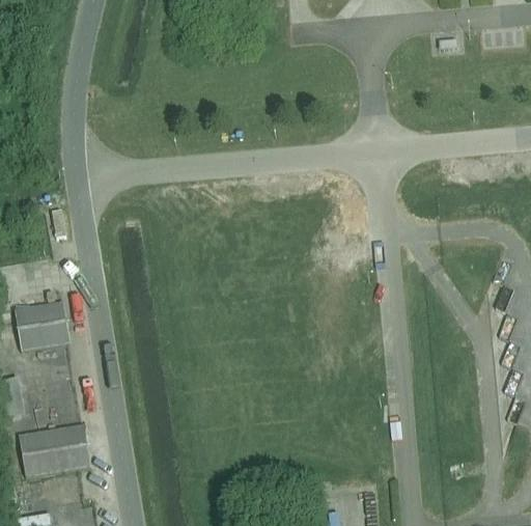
[(14,308),(21,352),(71,343),(63,300),(14,308)]
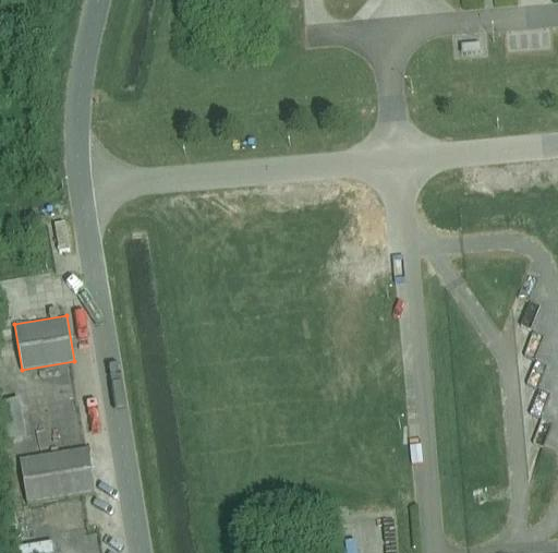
[(51,371),(52,381),(60,379),(58,370),(51,371)]
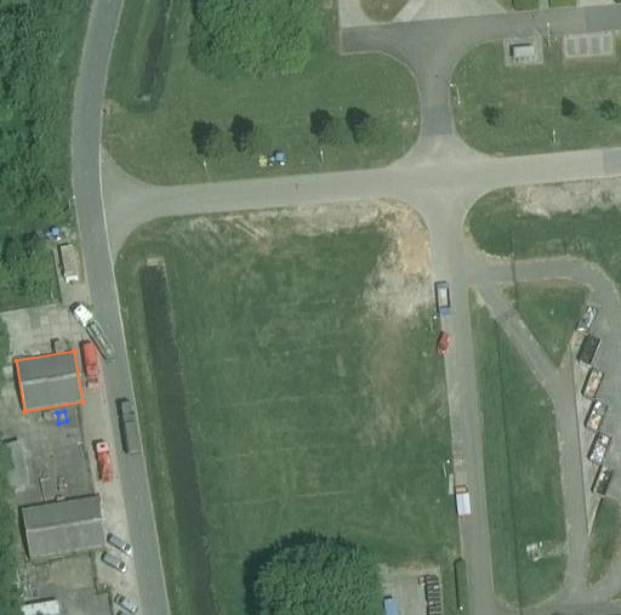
[(47,414),(50,425),(58,423),(56,413),(47,414)]
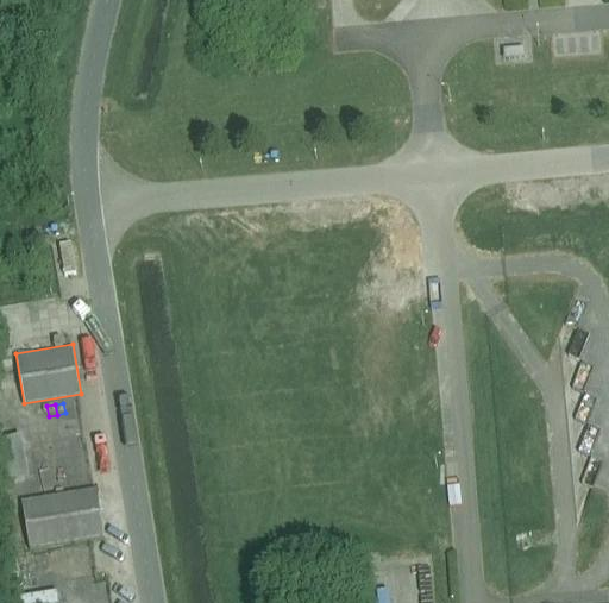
[(16,422),(8,424),(0,424),(0,464),(1,468),(22,464),(16,422)]
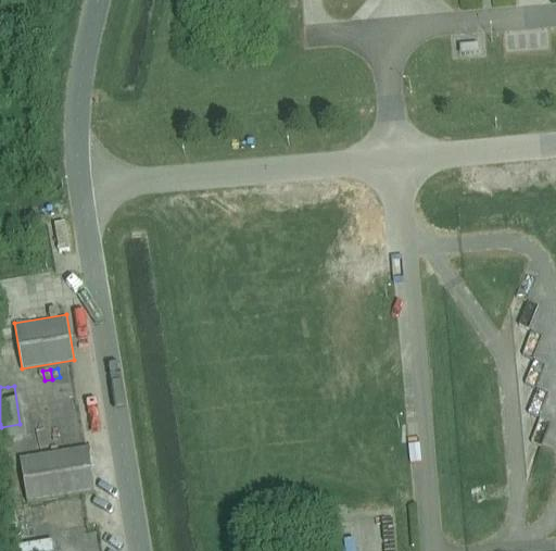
[(20,455),(27,498),(93,487),(87,445),(20,455)]
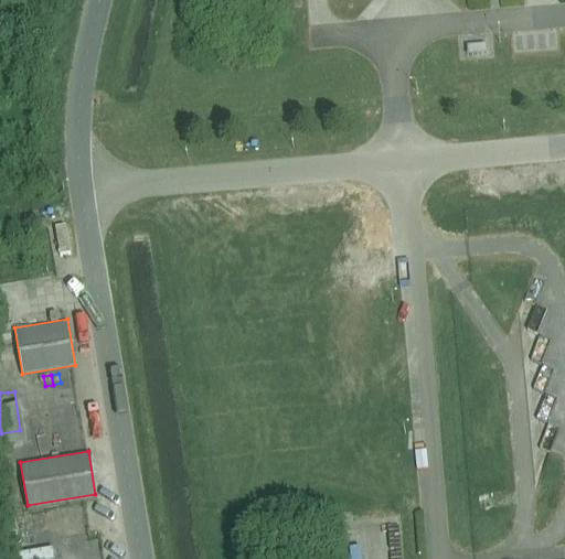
[(98,534),(91,535),(92,545),(99,544),(98,534)]
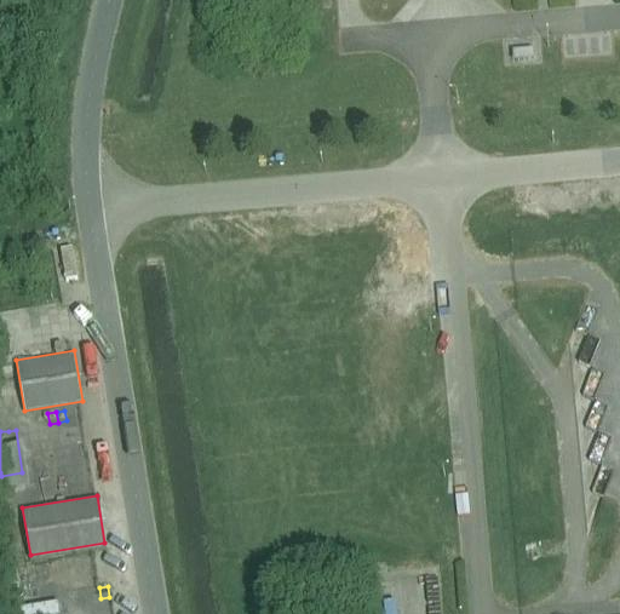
[(101,598),(99,587),(91,590),(92,600),(101,598)]
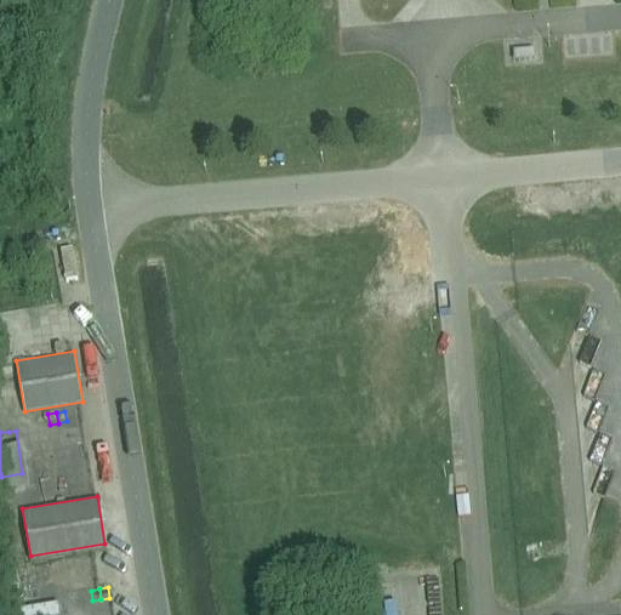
[(20,605),(21,614),(60,614),(58,599),(20,605)]
